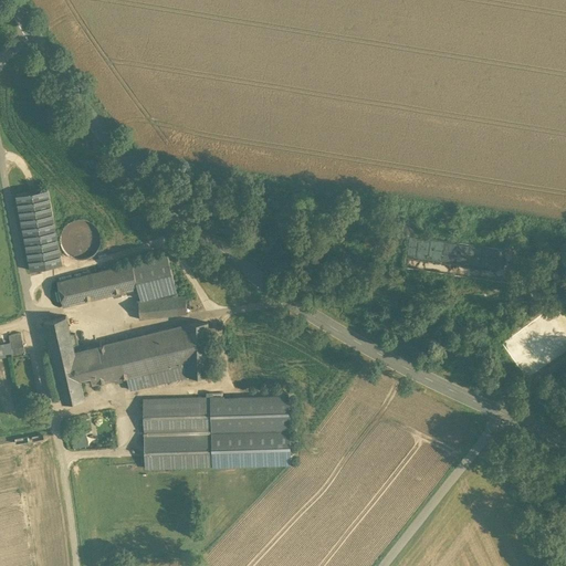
[(48,188),(17,195),(31,270),(62,264),(48,188)]
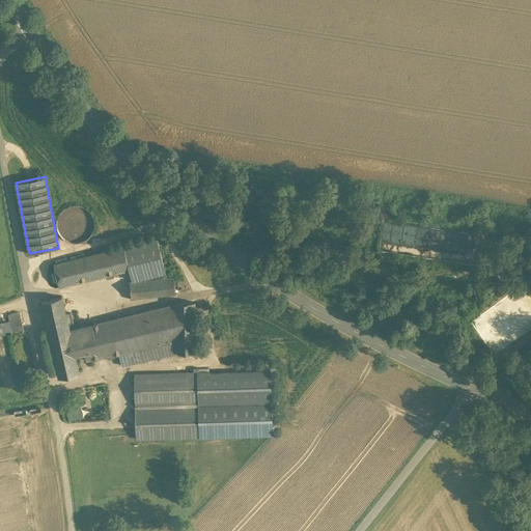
[(78,205),(74,205),(71,206),(66,207),(63,211),(60,213),(58,216),(57,220),(56,224),(57,227),(58,231),(59,234),(61,238),(64,241),(68,243),(72,244),(76,244),(80,244),(83,243),(87,241),(89,239),(92,235),(93,231),(94,228),(95,224),(94,220),(93,217),(91,214),(88,211),(85,208),(82,206),(78,205)]
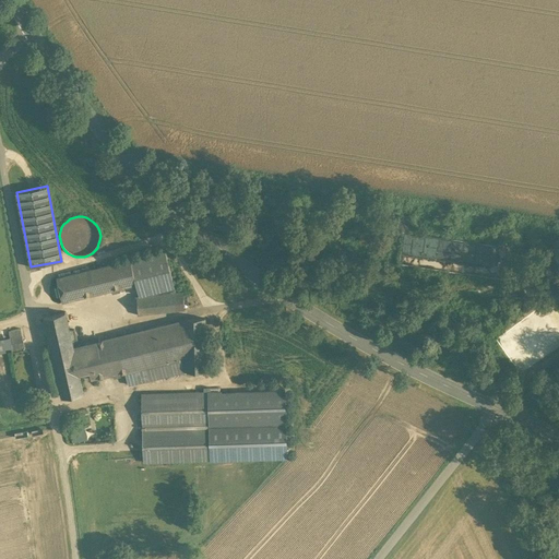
[(427,285),(518,297),(524,248),(433,235),(427,285)]
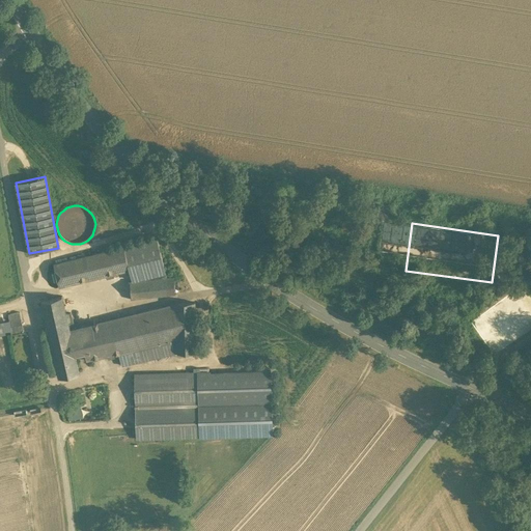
[(158,239),(124,247),(130,270),(133,281),(167,278),(158,239)]
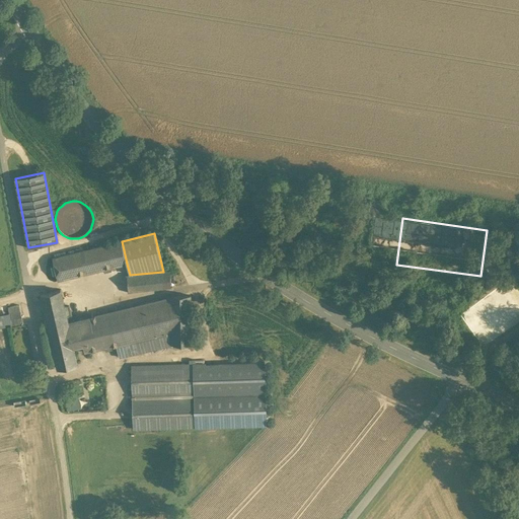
[(122,241),(53,257),(58,280),(127,264),(122,241)]
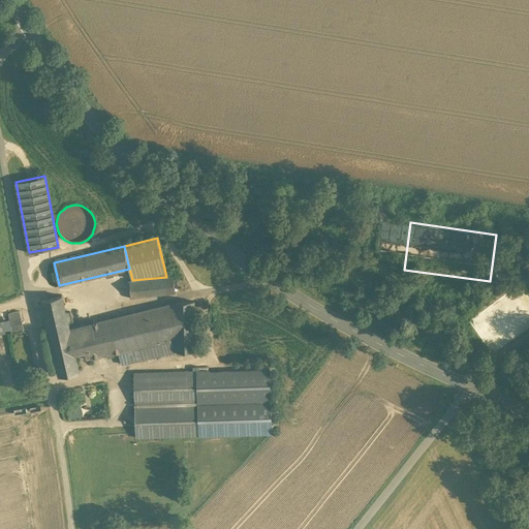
[(175,276),(166,277),(132,280),(129,281),(130,298),(175,293),(175,276)]
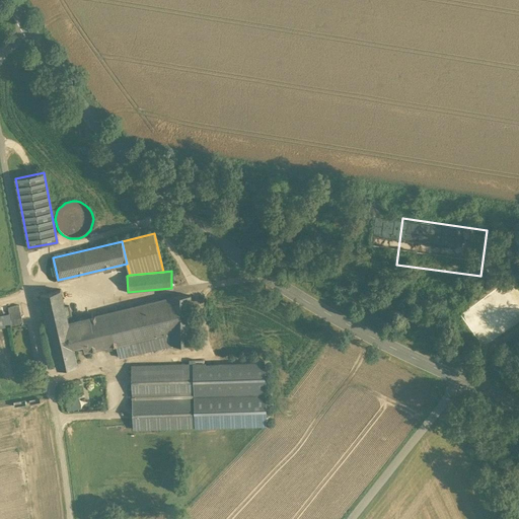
[(518,280),(461,320),(482,352),(518,325),(518,280)]
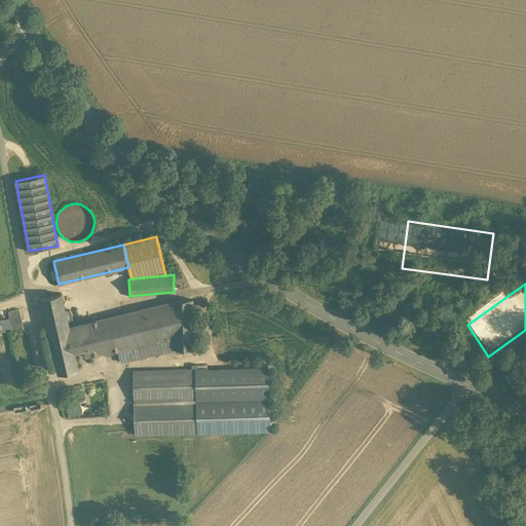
[(48,330),(69,326),(68,322),(65,311),(62,295),(41,299),(48,330)]
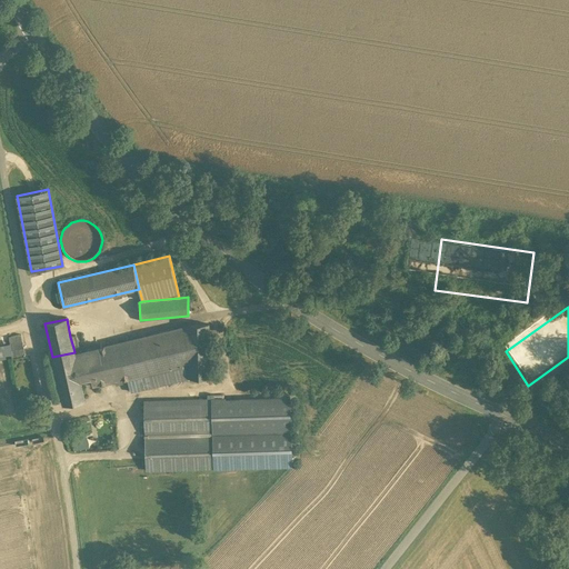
[(188,325),(188,326),(189,365),(189,378),(211,378),(209,323),(188,325)]
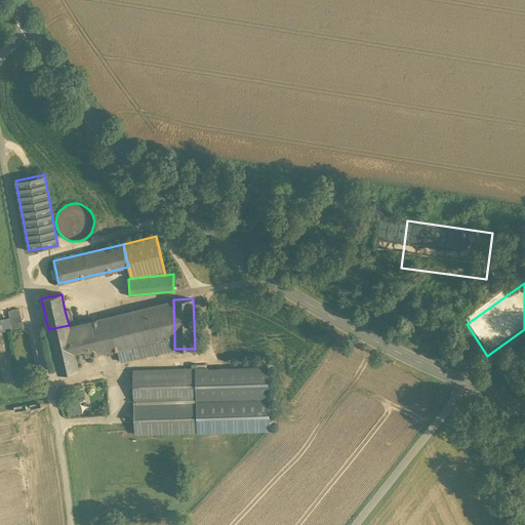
[(173,300),(79,324),(84,350),(86,357),(118,350),(174,336),(173,300)]
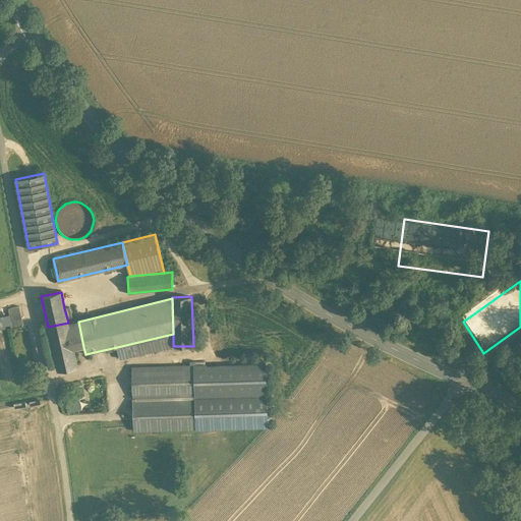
[(19,306),(8,309),(12,327),(23,325),(19,306)]
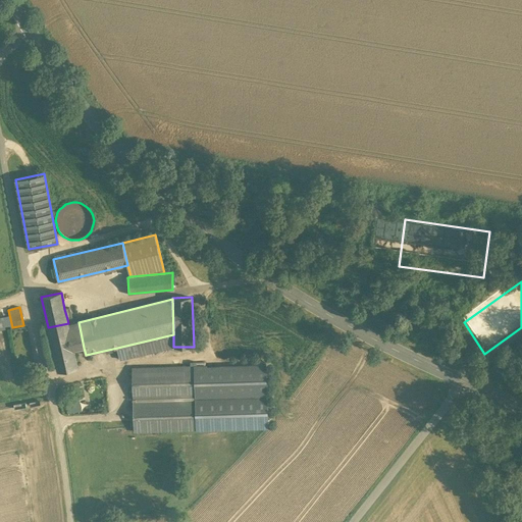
[(79,322),(68,324),(73,350),(84,348),(79,322)]
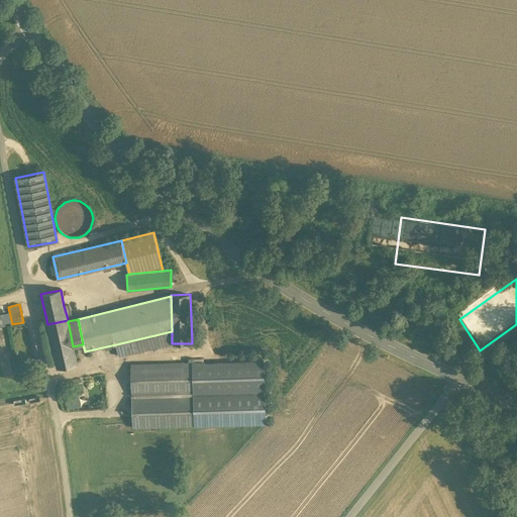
[(68,320),(47,324),(58,367),(77,364),(73,346),(68,321),(68,320)]
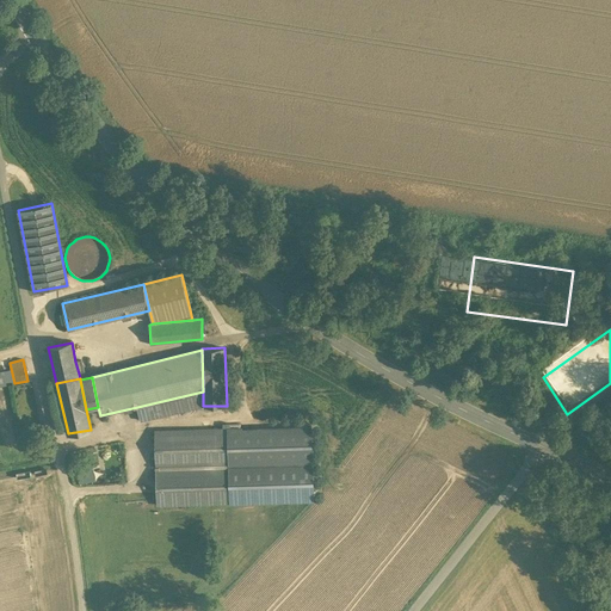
[(203,407),(203,406),(203,392),(137,407),(141,421),(203,407)]
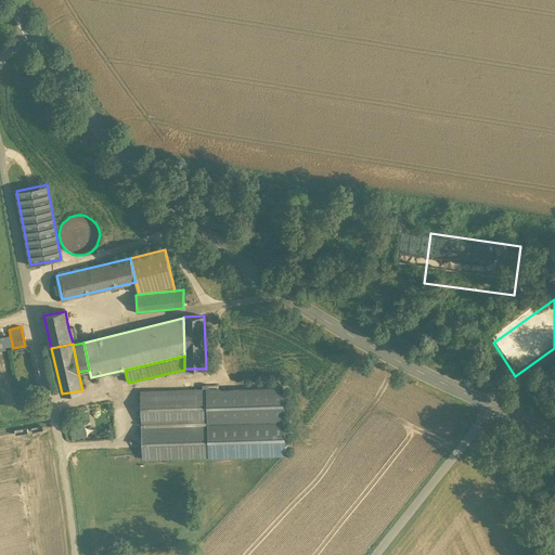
[(468,381),(474,384),(478,377),(472,374),(468,381)]
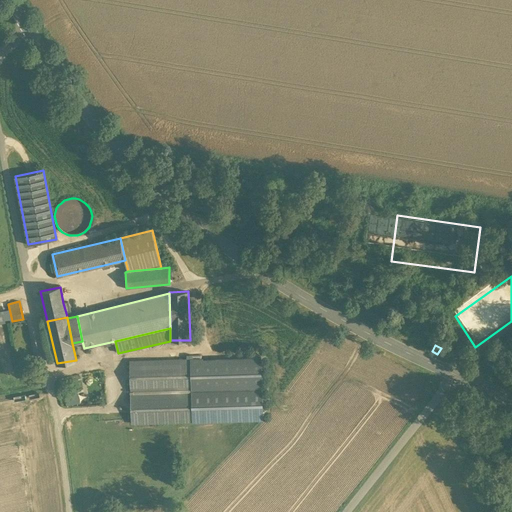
[(190,359),(130,361),(131,392),(191,390),(190,359)]
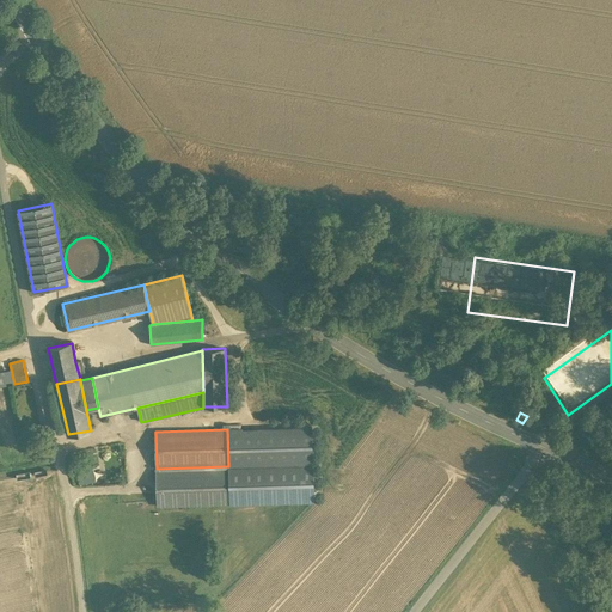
[(313,464),(228,466),(157,469),(158,507),(314,502),(313,464)]
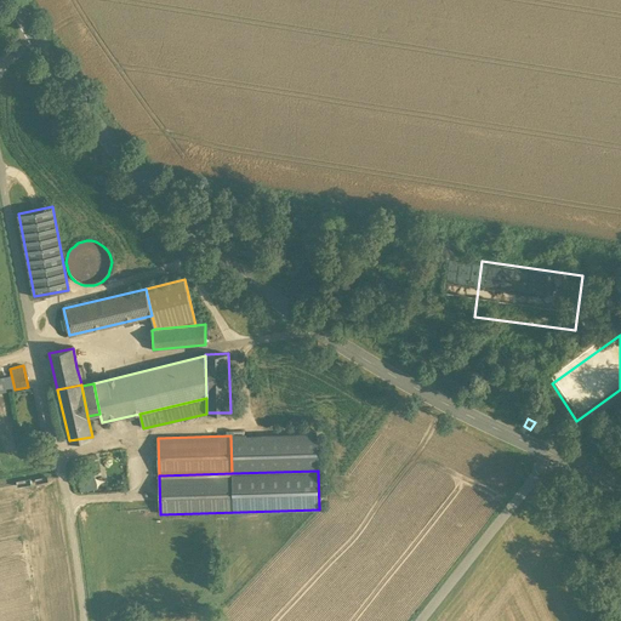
[(97,489),(95,477),(78,480),(80,493),(97,489)]
